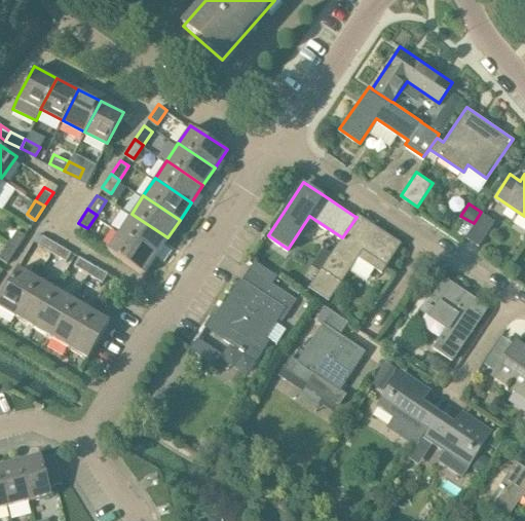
[(481,212),(474,223),(465,235),(479,245),(495,219),(482,211),(481,212)]
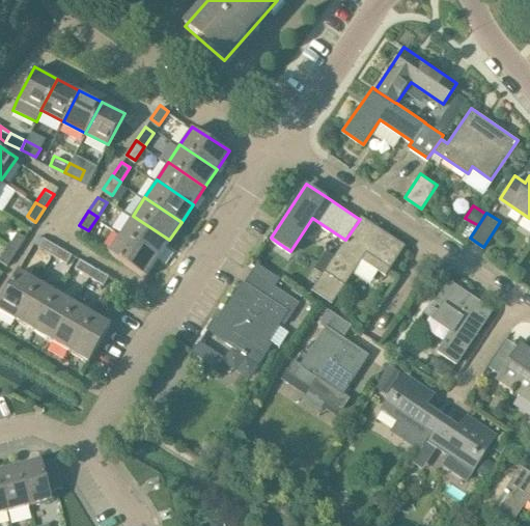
[(169,240),(133,216),(121,232),(158,257),(169,240)]
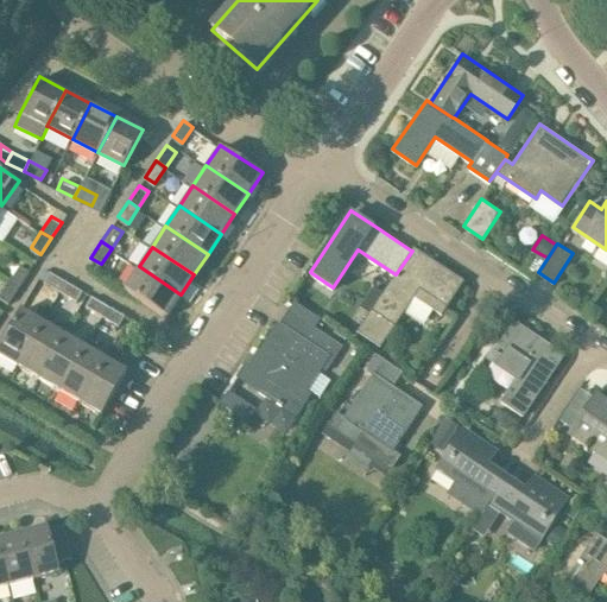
[(413,247),(411,251),(412,251),(396,274),(359,329),(380,343),(413,293),(442,311),(463,279),(413,247)]
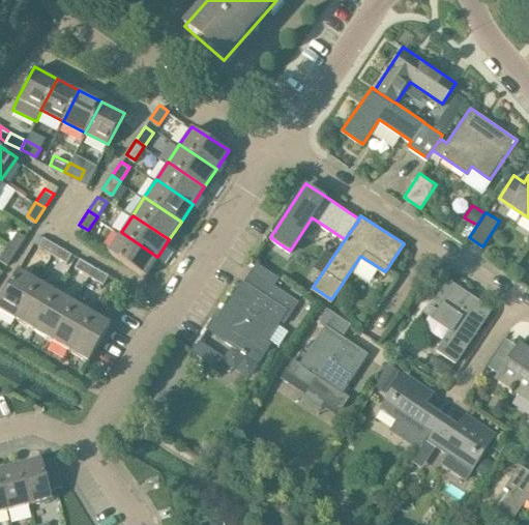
[(8,242),(18,249),(26,235),(18,229),(8,242)]
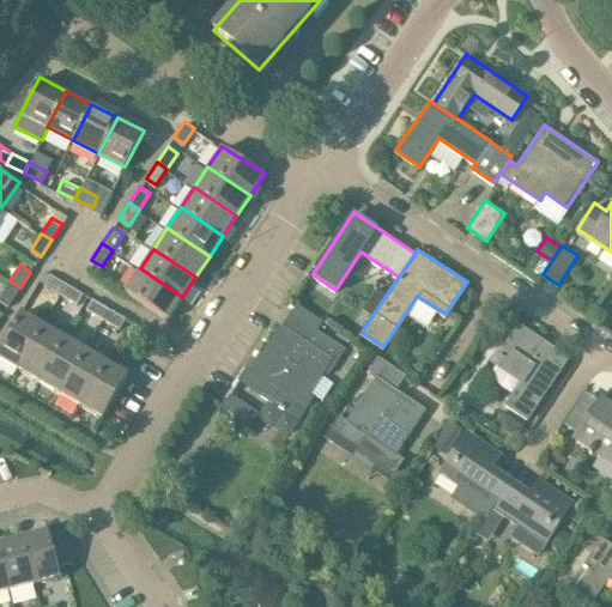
[(168,317),(182,297),(140,268),(126,290),(168,317)]
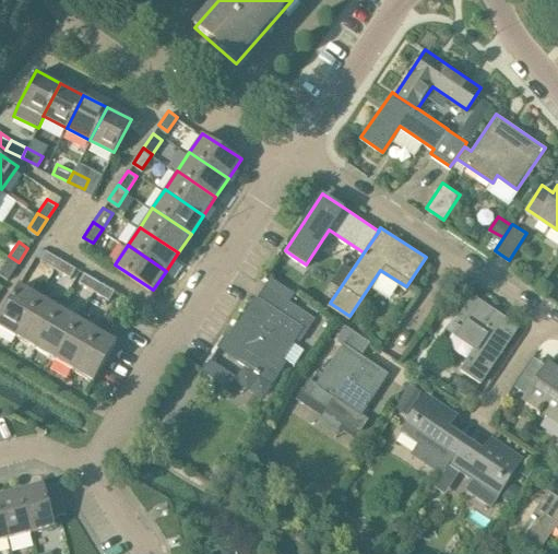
[(56,267),(61,257),(46,248),(40,258),(56,267)]
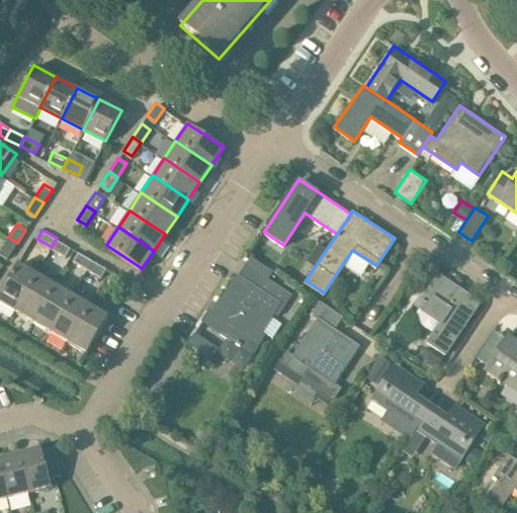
[(0,251),(7,257),(17,243),(8,237),(0,249),(0,251)]
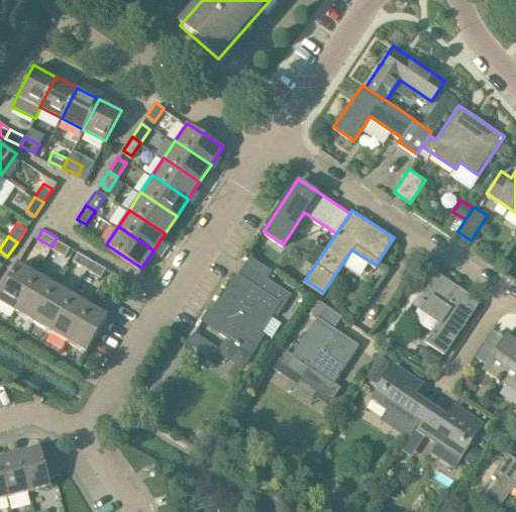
[(71,245),(57,237),(52,246),(66,254),(71,245)]
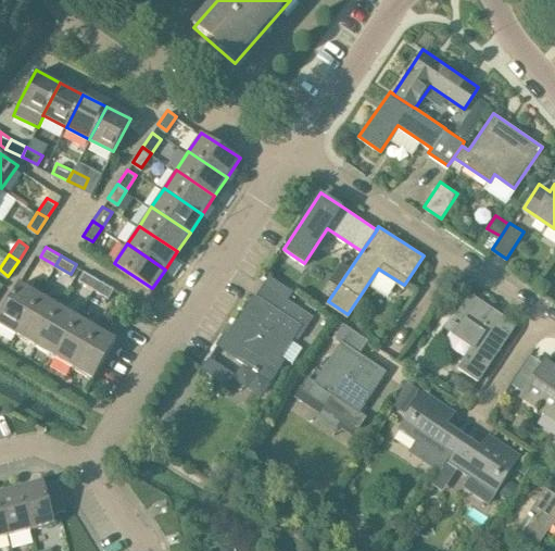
[(93,287),(99,278),(84,270),(78,278),(93,287)]
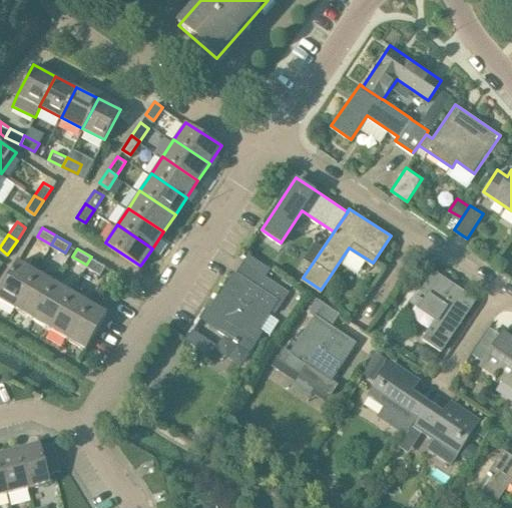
[(105,265),(91,257),(86,265),(100,274),(105,265)]
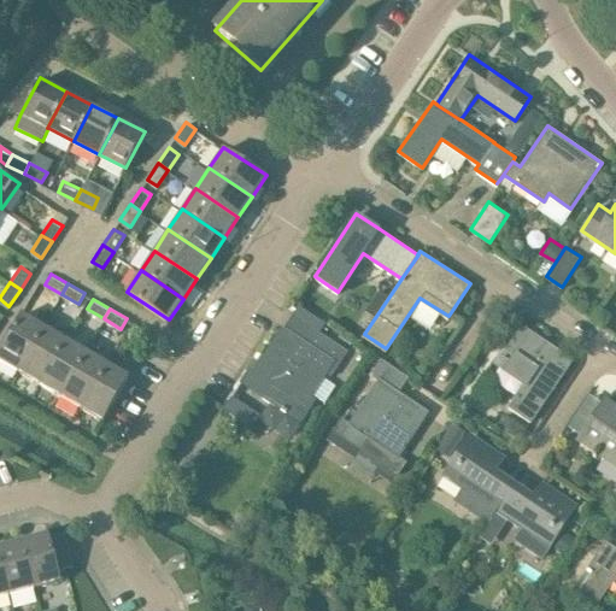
[(0,358),(18,369),(44,324),(22,311),(0,347),(0,358)]
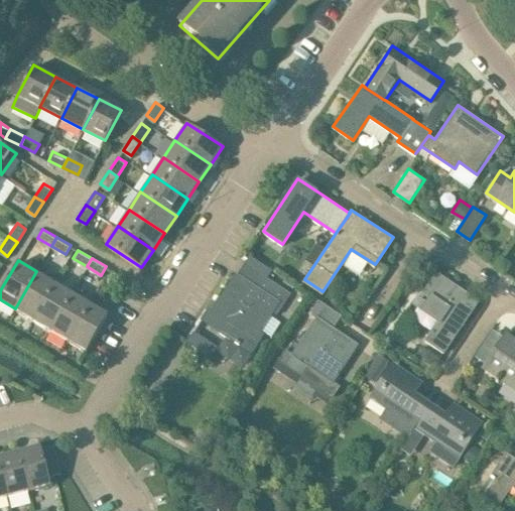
[(128,279),(114,270),(109,279),(123,287),(128,279)]
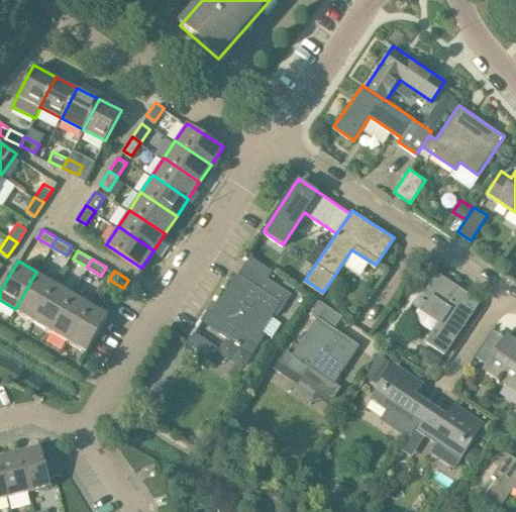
[(32,319),(55,283),(36,272),(15,309),(32,319)]
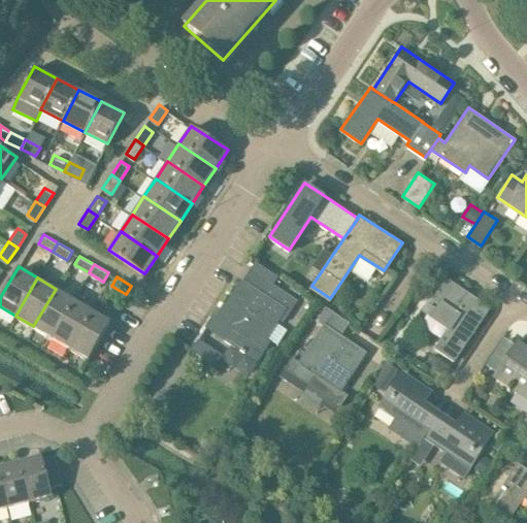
[(433,298),(440,303),(433,315),(449,326),(435,347),(454,359),(489,306),(447,278),(433,298)]
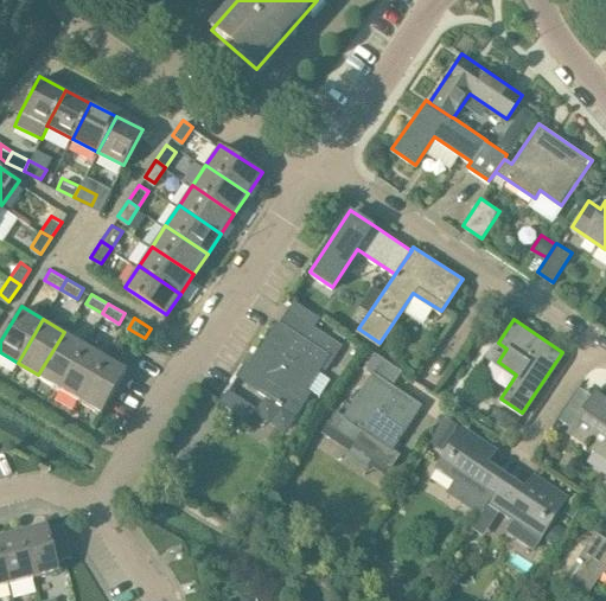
[(278,320),(249,365),(268,377),(261,389),(280,401),(279,402),(284,406),(285,404),(299,413),(312,392),(307,389),(323,364),(327,366),(343,343),(314,325),(306,339),(278,320)]
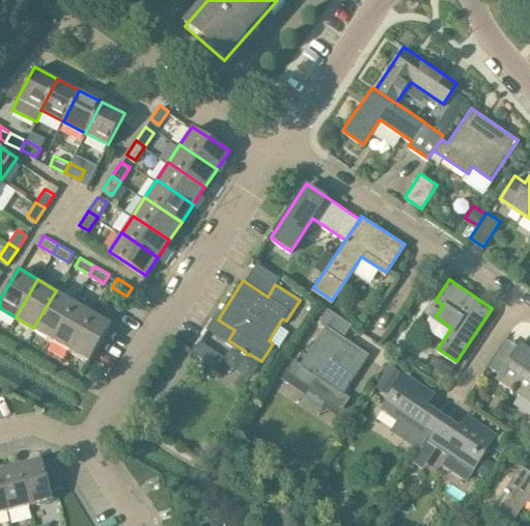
[(52,338),(74,301),(56,291),(33,328),(52,338)]
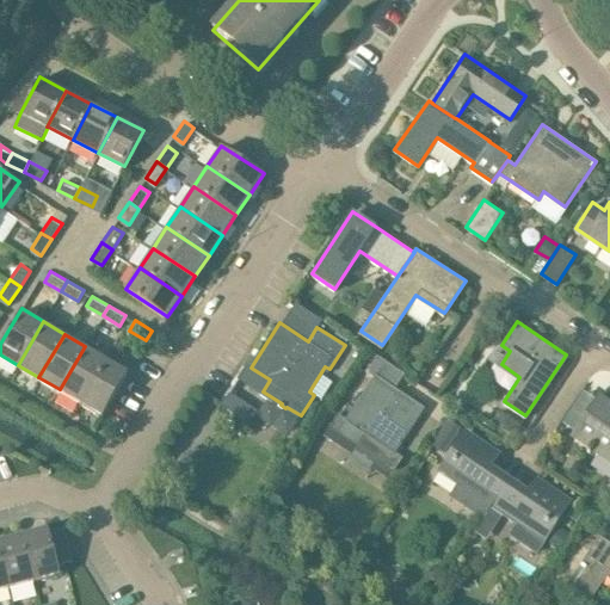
[(80,402),(106,358),(85,346),(60,389),(80,402)]
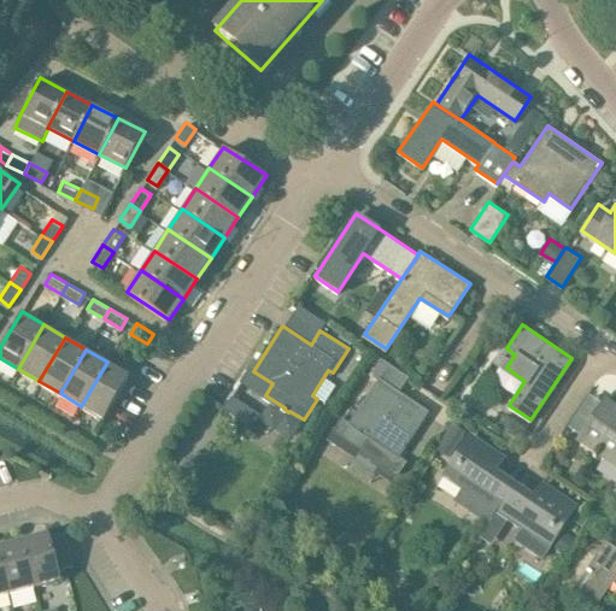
[(341,416),(333,428),(399,471),(408,459),(399,453),(428,410),(399,391),(409,376),(409,375),(381,356),(380,357),(370,372),(379,379),(351,421),(341,416)]
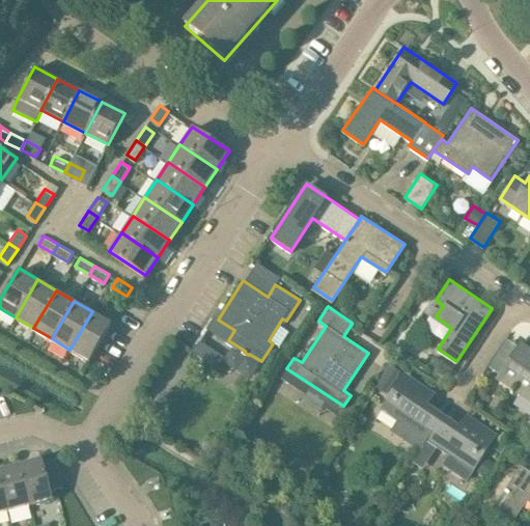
[(111,323),(92,311),(70,350),(89,360),(111,323)]
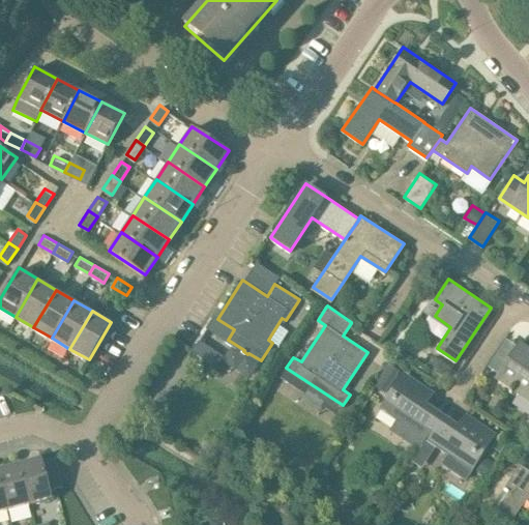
[(198,340),(193,349),(202,355),(207,346),(198,340)]
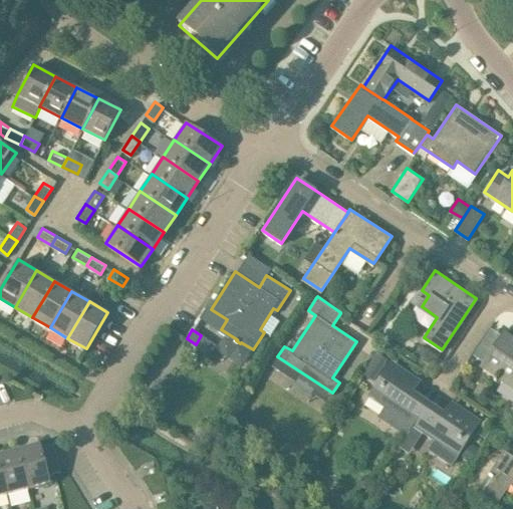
[(482,364),(512,385),(512,336),(504,331),(482,364)]
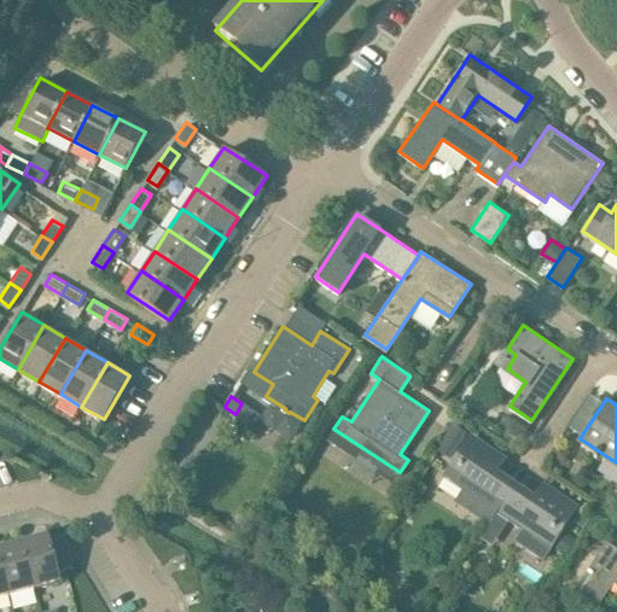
[(519,438),(528,427),(506,413),(498,424),(519,438)]
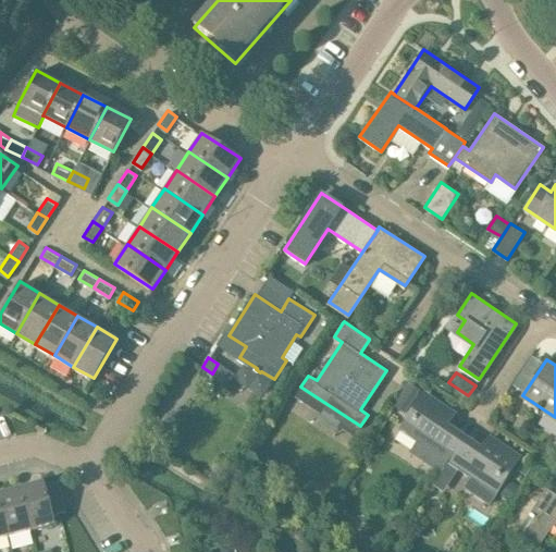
[(411,381),(395,404),(405,411),(420,388),(411,381)]
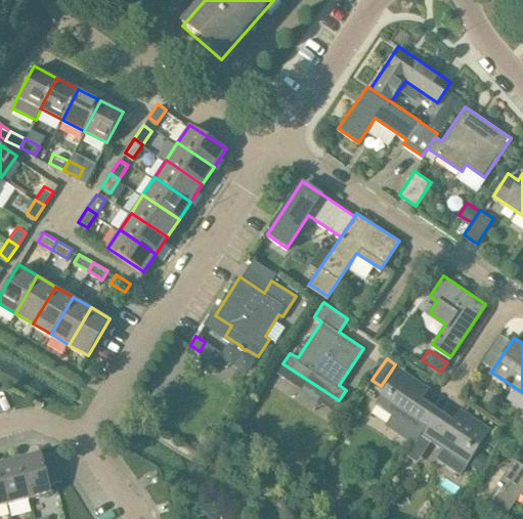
[(420,434),(436,409),(420,399),(428,387),(400,369),(377,404),(420,434)]
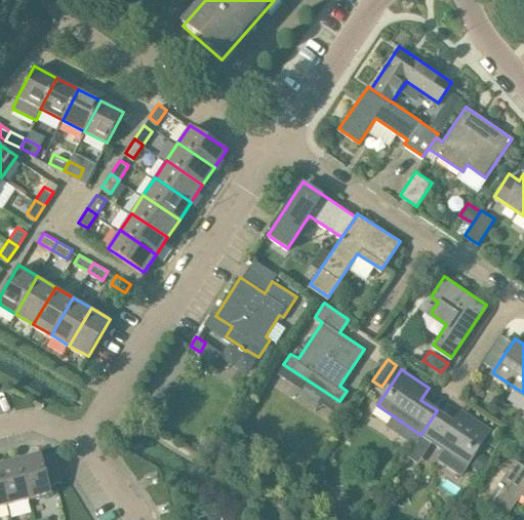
[(453,422),(437,410),(420,435),(448,453),(447,456),(445,461),(445,465),(447,469),(449,471),(453,473),(457,473),(460,471),(465,468),(467,462),(489,428),(460,409),(453,422)]
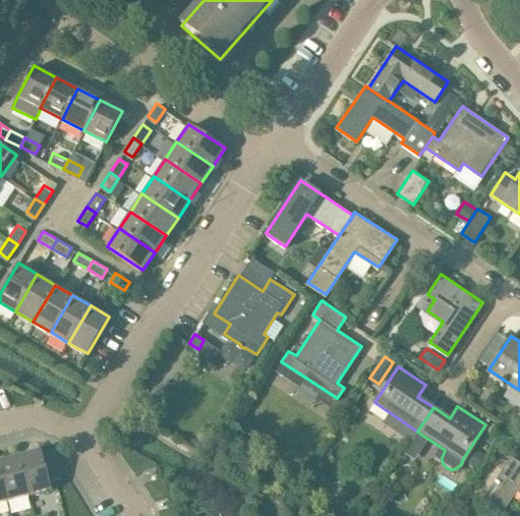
[(213,438),(204,432),(198,440),(207,446),(213,438)]
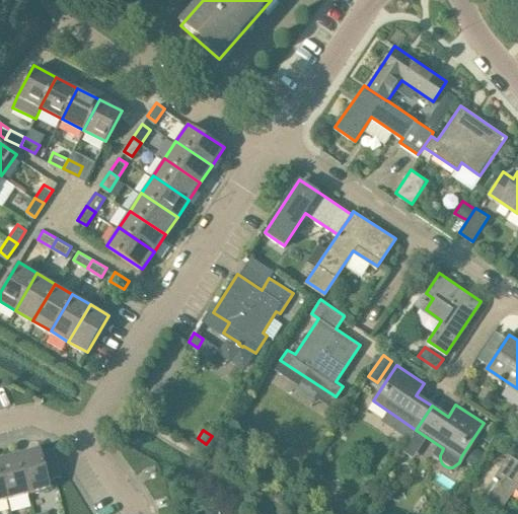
[(509,432),(502,442),(512,448),(517,440),(517,437),(509,432)]
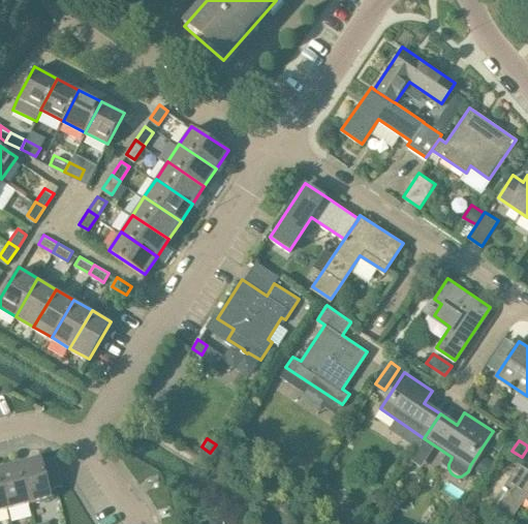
[(20,462),(30,501),(53,495),(51,487),(64,484),(56,454),(42,458),(42,456),(20,462)]
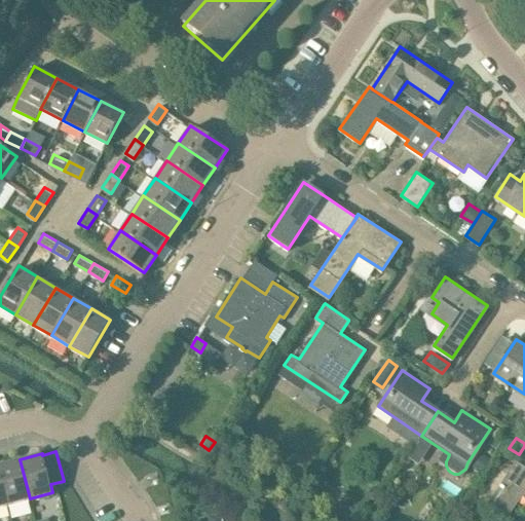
[(481,453),(473,466),(482,471),(490,458),(481,453)]
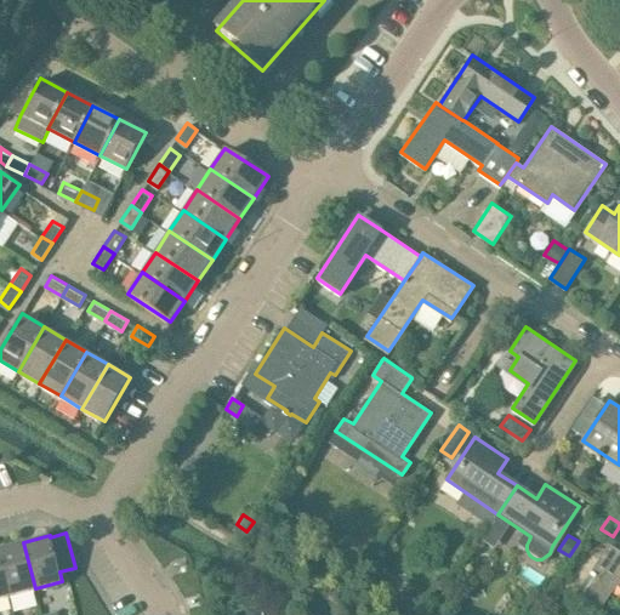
[(35,588),(23,542),(0,547),(0,558),(10,596),(35,588)]
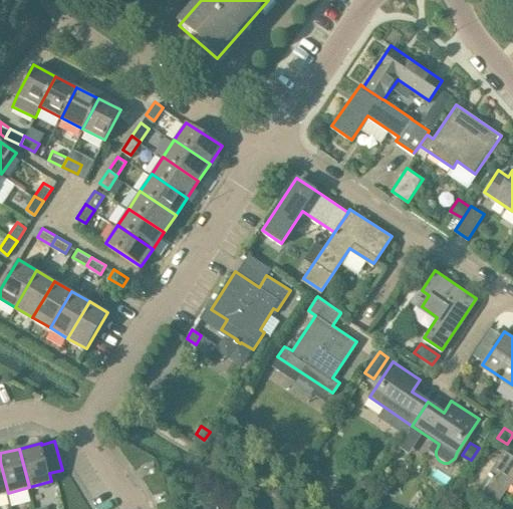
[(476,492),(495,504),(509,482),(512,484),(512,455),(504,450),(476,492)]
